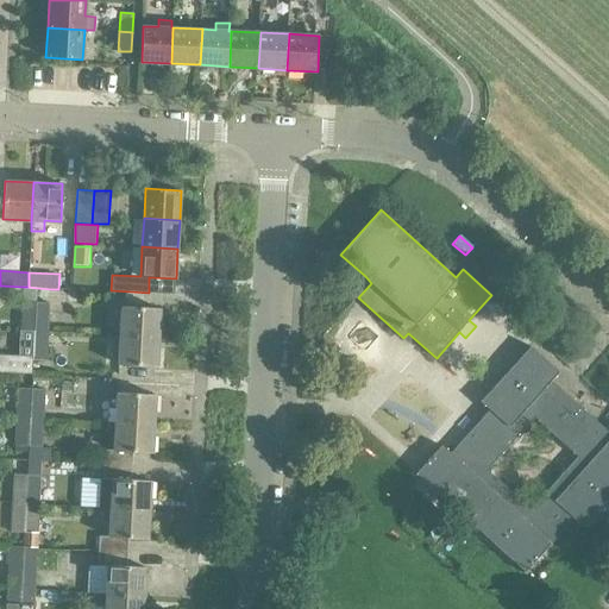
[(29,287),(23,287),(23,301),(22,301),(20,331),(35,331),(37,288),(29,287)]
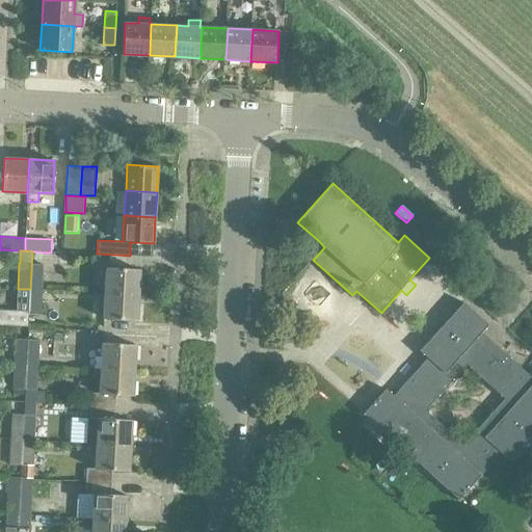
[(45,253),(32,251),(30,289),(43,289),(44,264),(45,253)]
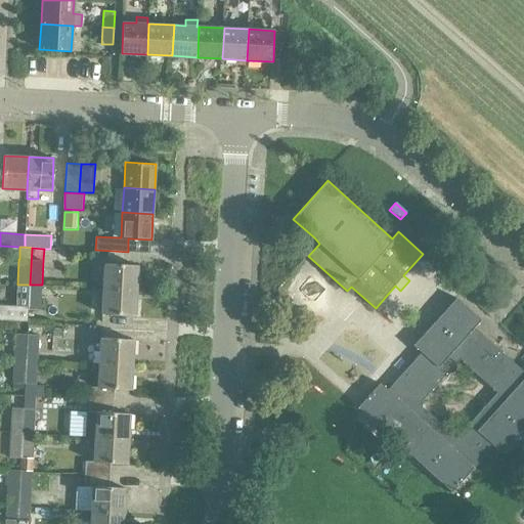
[(104,263),(103,289),(136,291),(137,265),(104,263)]
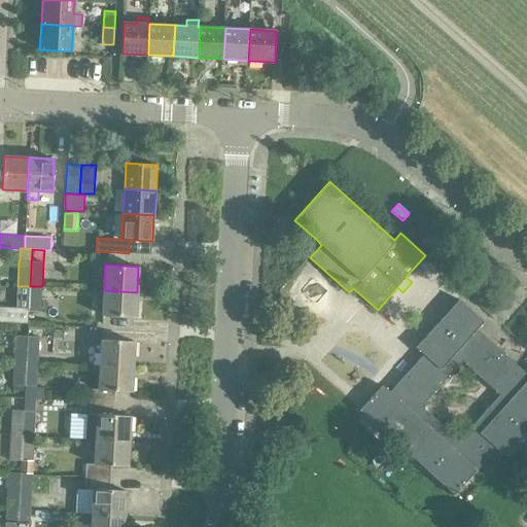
[(0,307),(0,321),(28,323),(30,286),(18,286),(16,308),(0,307)]
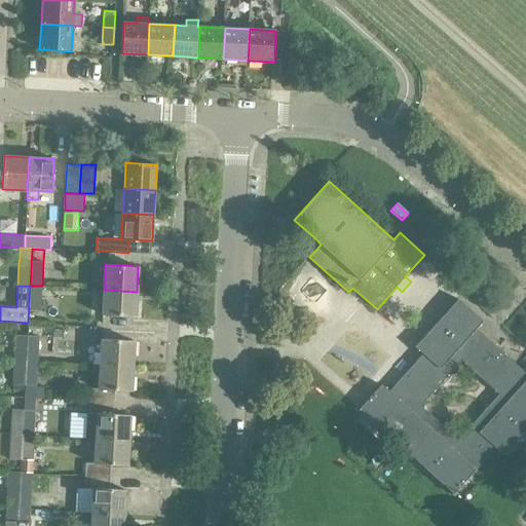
[(42,286),(30,286),(29,311),(41,311),(42,286)]
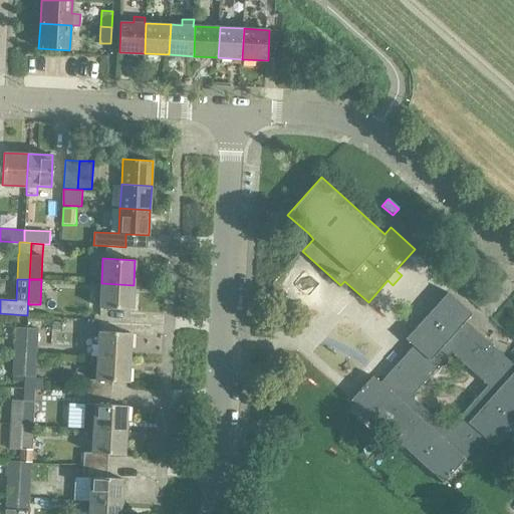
[(134,285),(101,283),(99,307),(132,309),(134,285)]
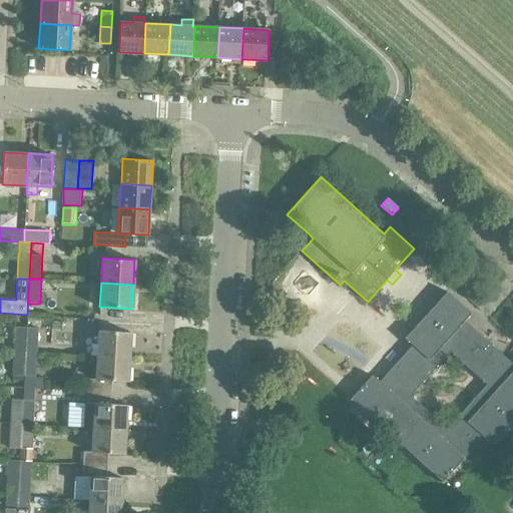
[(446,291),(404,337),(413,345),(380,382),(372,375),(350,399),(441,482),(483,436),(491,443),(512,419),(512,365),(464,320),(470,314),(446,291)]
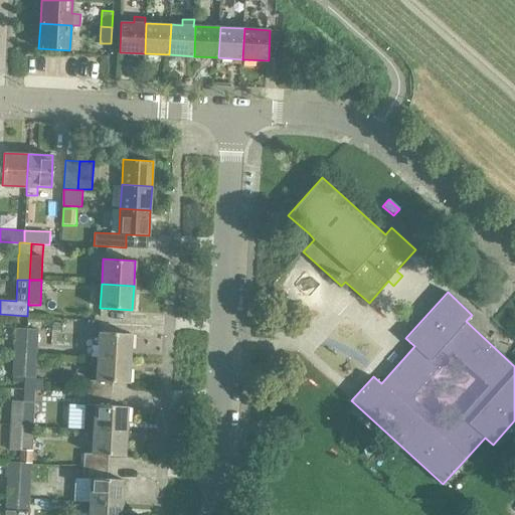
[(42,330),(43,318),(28,317),(27,328),(15,328),(12,377),(36,378),(38,329),(42,330)]
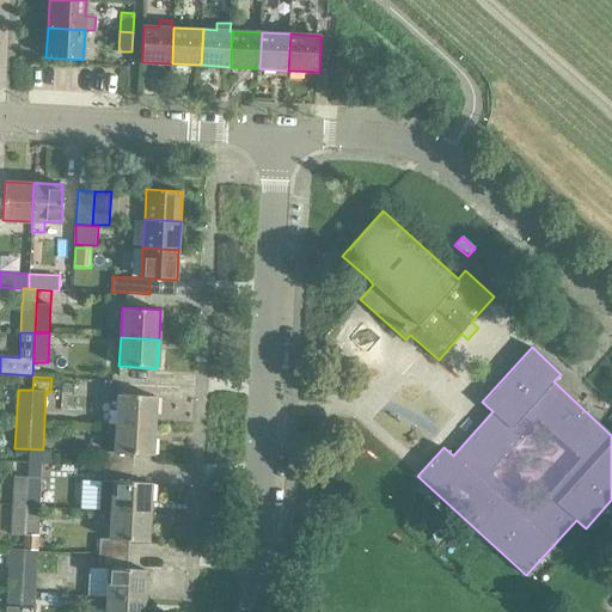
[(117,395),(117,411),(109,410),(108,423),(116,424),(154,426),(155,397),(117,395)]
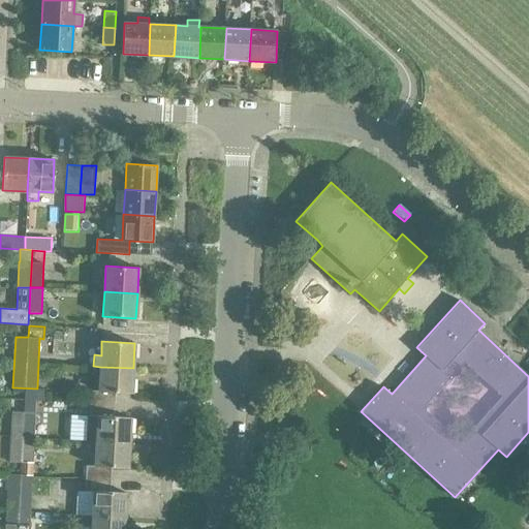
[(133,368),(100,367),(99,391),(91,391),(90,403),(115,404),(116,393),(132,394),(133,368)]
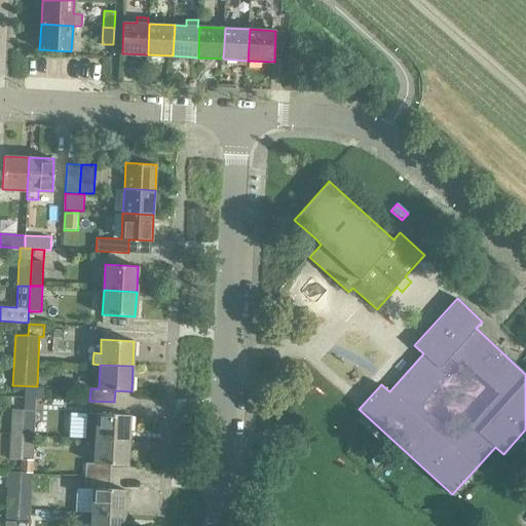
[(25,398),(24,410),(23,435),(34,436),(36,410),(35,410),(35,398),(25,398)]
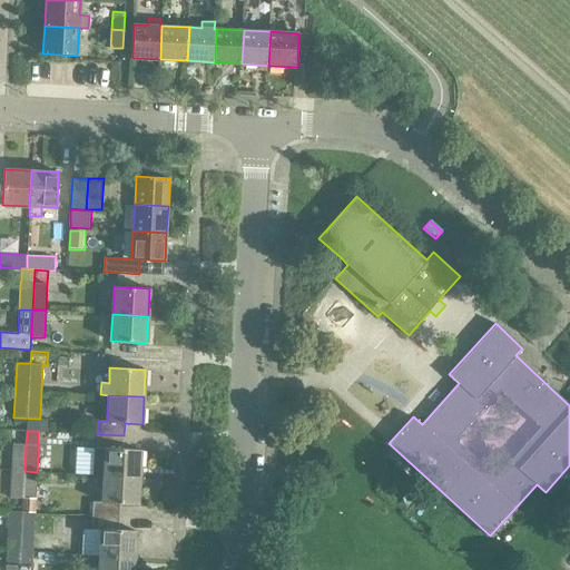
[(124,435),(97,434),(96,448),(105,449),(105,463),(95,463),(95,475),(104,475),(139,477),(141,450),(124,449),(124,435)]
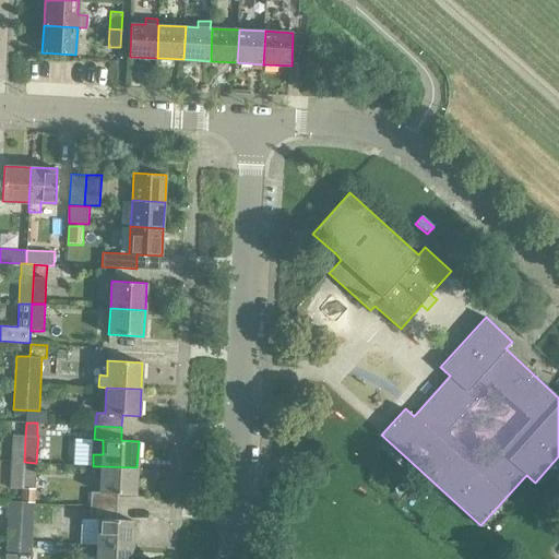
[(12,435),(10,461),(24,462),(25,436),(12,435)]
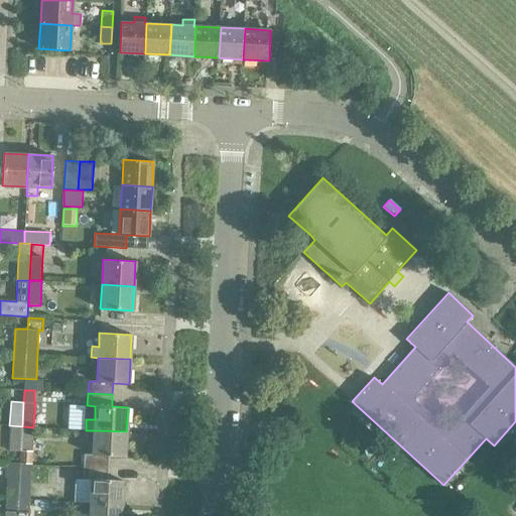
[(84,426),(85,403),(70,402),(69,426),(84,426)]
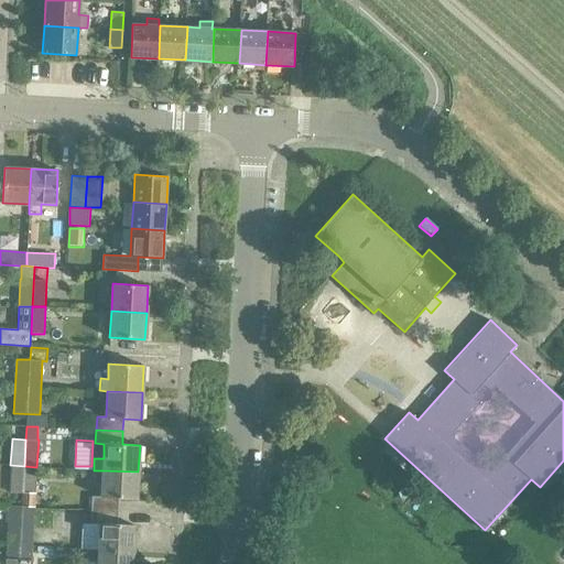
[(24,466),(10,465),(9,492),(21,494),(22,494),(24,466)]
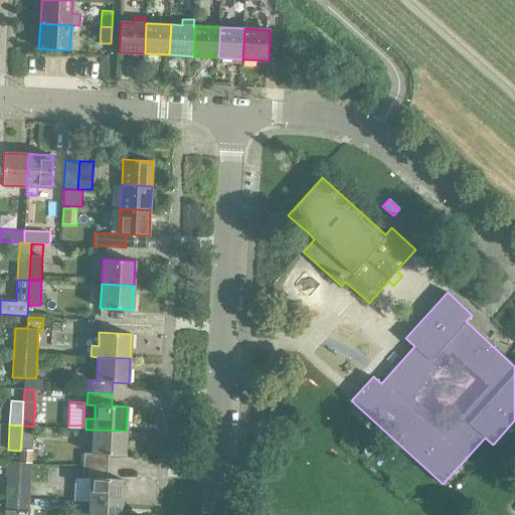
[(33,426),(22,425),(20,451),(19,451),(18,462),(19,462),(19,465),(31,466),(33,426)]
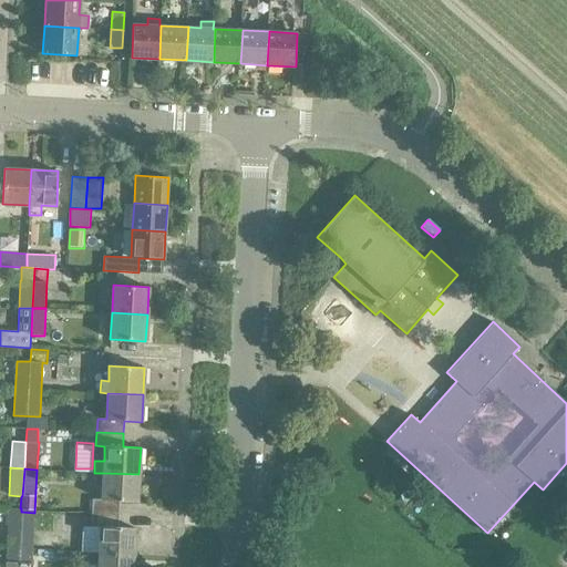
[(138,474),(103,473),(102,500),(93,498),(92,513),(119,514),(120,501),(137,502),(138,474)]
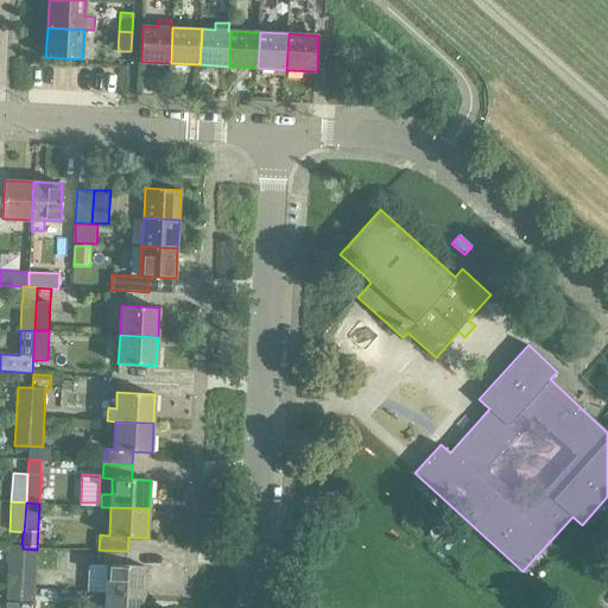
[(10,545),(7,588),(20,589),(23,549),(23,545),(21,545),(10,545)]
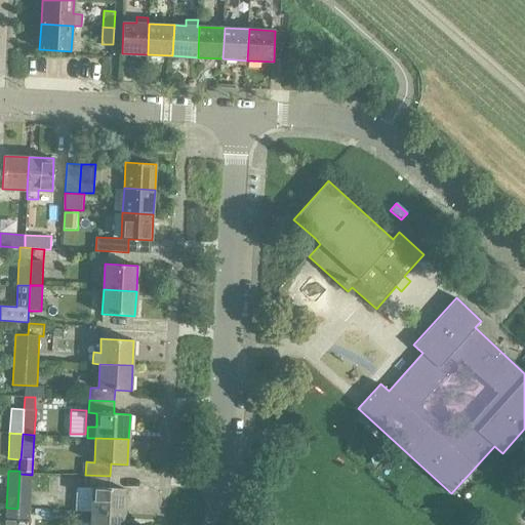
[(32,475),(19,474),(17,509),(31,510),(32,490),(36,490),(39,488),(39,475),(32,475)]
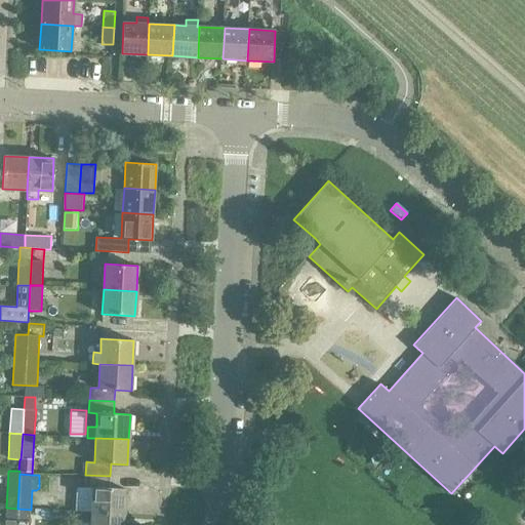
[(110,476),(85,475),(85,487),(93,488),(92,513),(125,514),(126,489),(110,488),(110,476)]
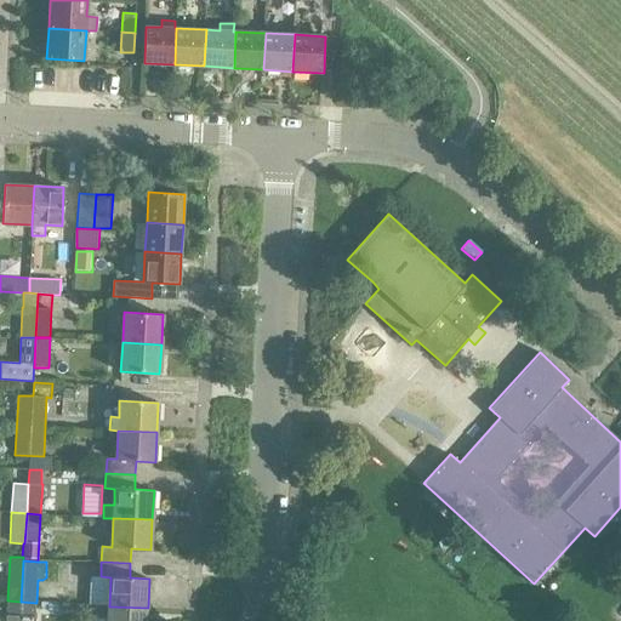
[(20,616),(21,602),(7,600),(7,610),(7,615),(20,616)]
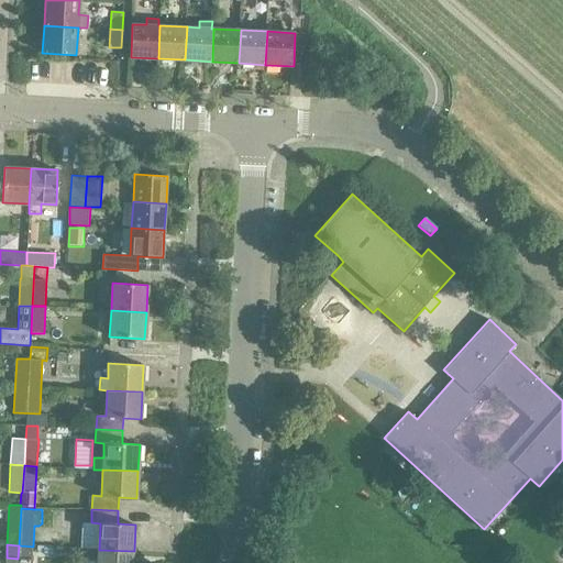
[(32,554),(33,547),(19,545),(18,559),(33,559),(32,554)]
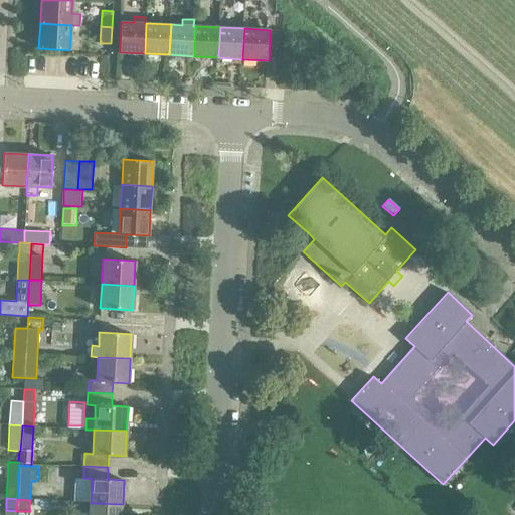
[(122,514),(123,504),(91,503),(90,514),(122,514)]
